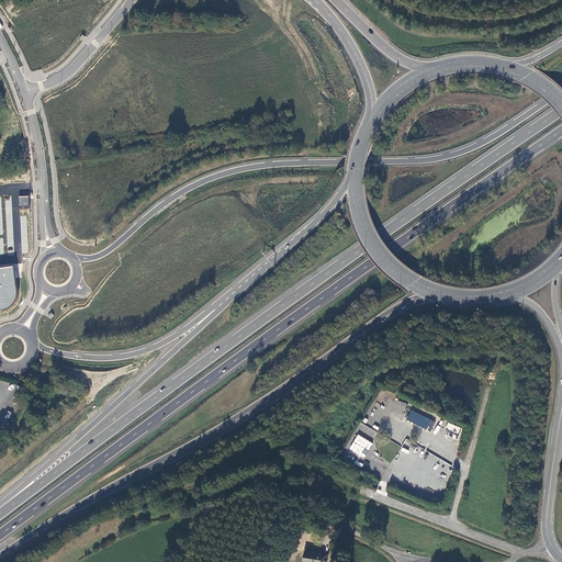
[(30,195),(19,197),(19,208),(30,206),(30,195)]
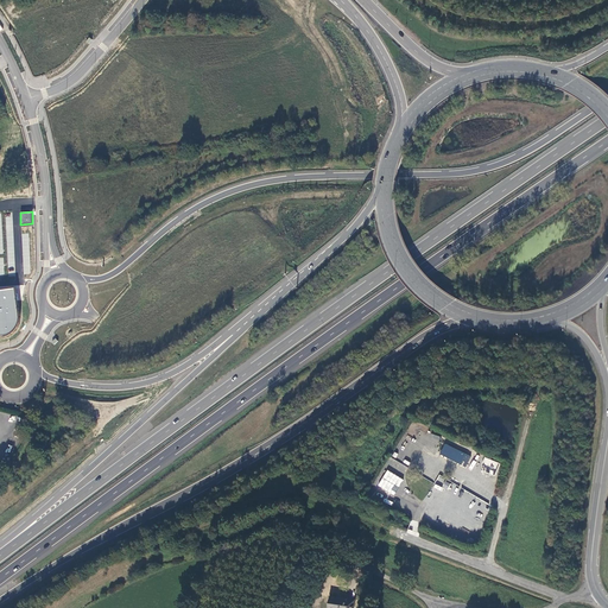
[(20,316),(16,289),(0,290),(0,339),(2,340),(11,336),(17,331),(19,324),(20,316)]
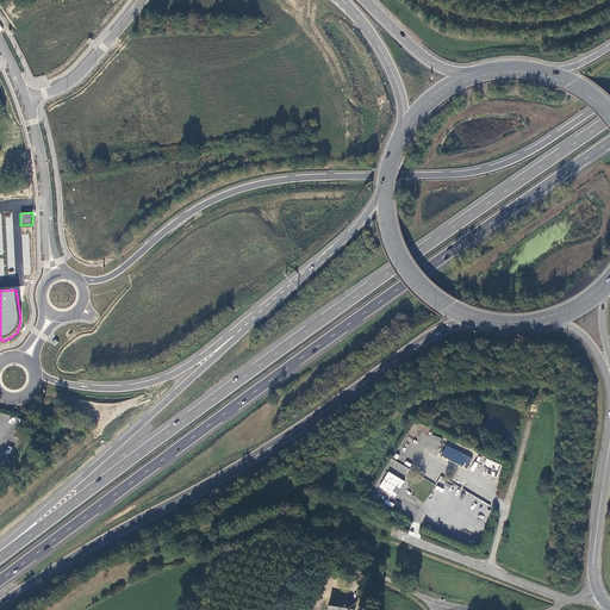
[(465,455),(447,447),(442,456),(460,465),(465,455)]
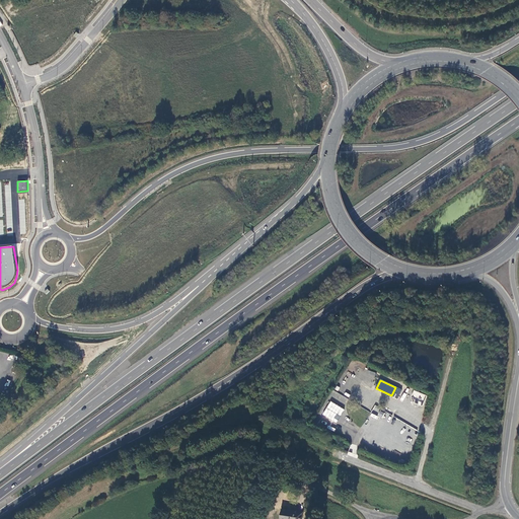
[(410,402),(423,405),(426,394),(413,391),(410,402)]
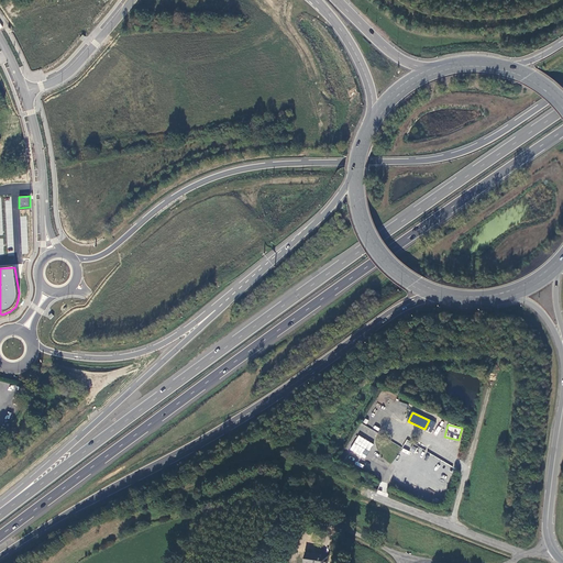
[(326,562),(328,553),(305,550),(302,562),(326,562)]
